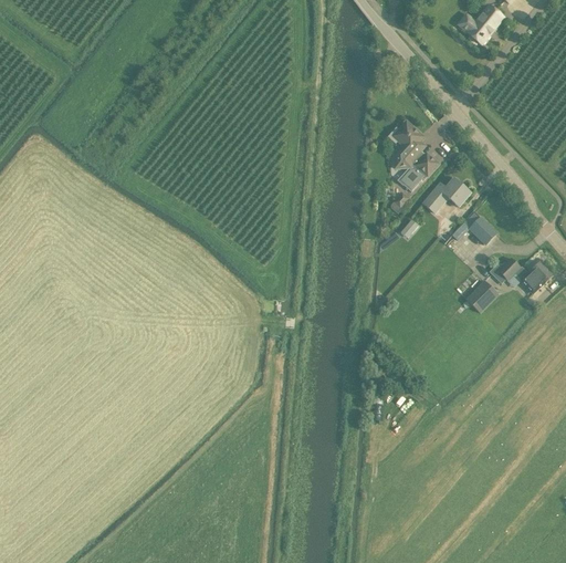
[(481,42),(484,44),(506,18),(492,6),(479,22),(469,14),(461,24),(471,32),(470,33),(473,35),(472,37),(473,39),(474,40),(477,42),(478,42),(480,43),(481,42)]
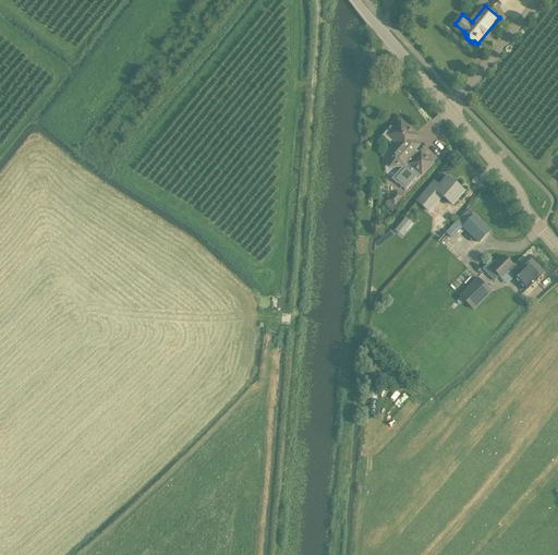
[(419,177),(433,161),(422,151),(421,153),(416,148),(417,146),(412,142),(419,135),(402,120),(395,128),(392,125),(385,134),(391,140),(393,137),(399,142),(396,145),(390,151),(391,165),(405,164),(405,165),(395,177),(399,181),(407,188),(417,176),(419,177)]
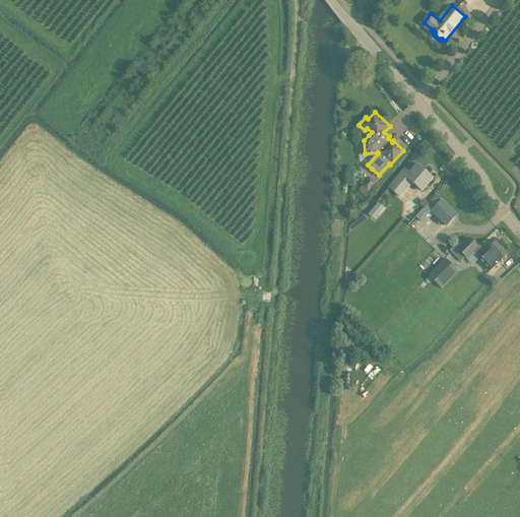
[(405,168),(395,181),(390,187),(399,195),(412,180),(423,188),(433,177),(417,164),(410,172),(405,168)]
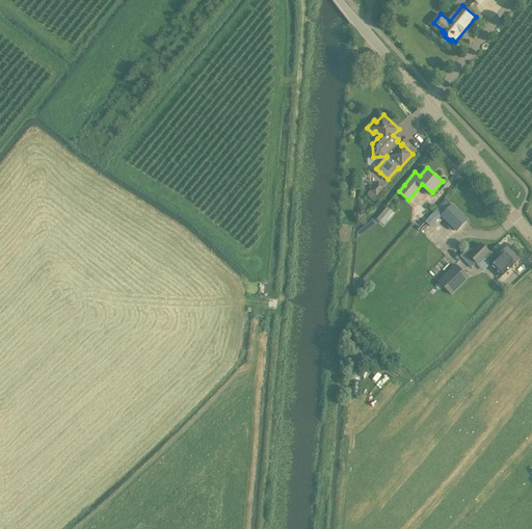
[(384,185),(378,179),(367,191),(368,193),(374,199),(377,195),(376,194),(384,185)]
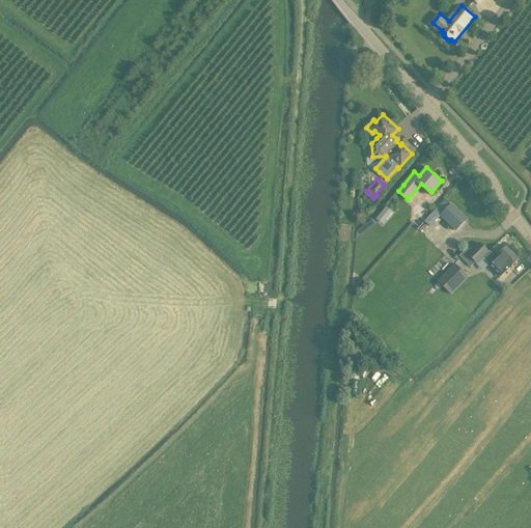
[(436,206),(440,211),(450,201),(446,196),(436,206)]
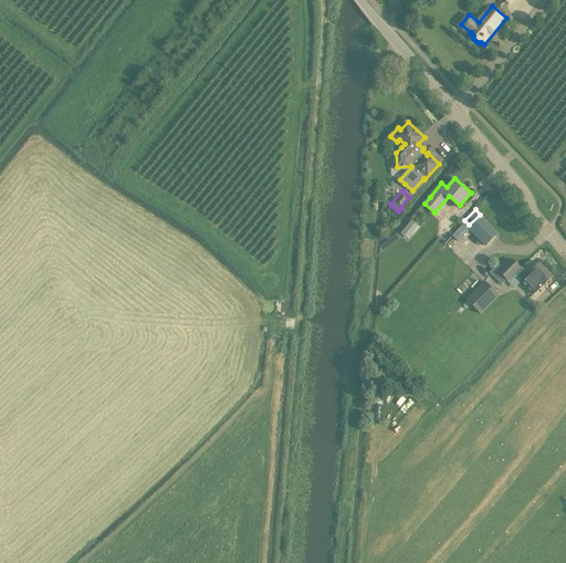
[(408,229),(411,232),(419,223),(411,218),(401,230),(405,233),(408,229)]
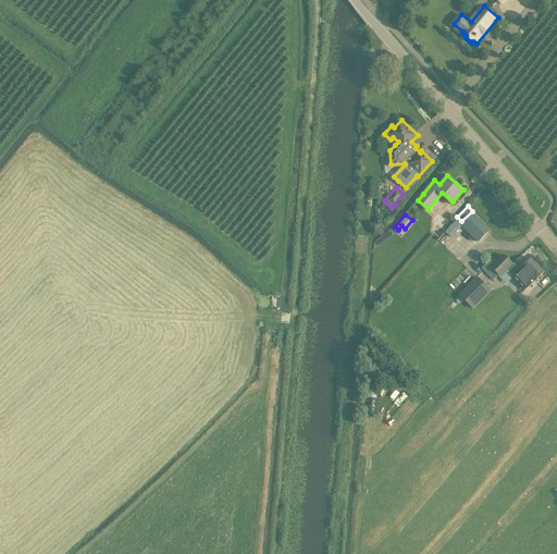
[(487,230),(474,217),(466,226),(479,239),(487,230)]
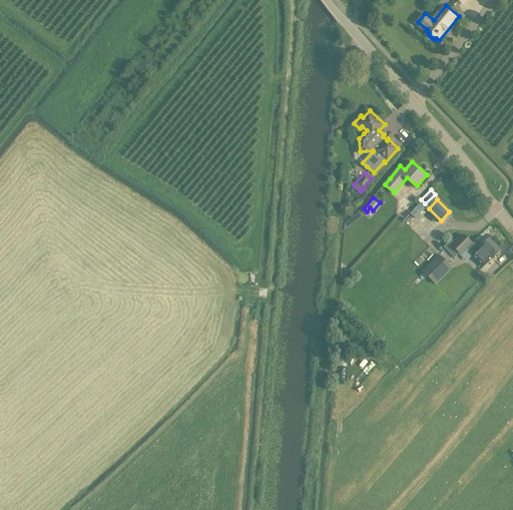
[(463,233),(455,241),(450,237),(443,245),(447,249),(454,256),(458,251),(460,253),(467,247),(466,246),(471,241),(463,233)]
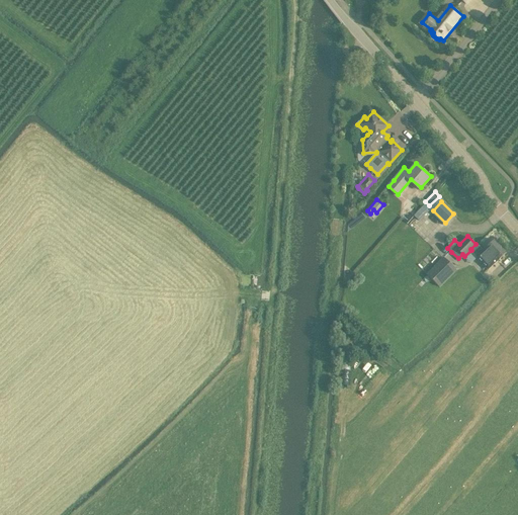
[(478,242),(476,244),(470,249),(471,250),(476,255),(488,268),(498,259),(505,252),(494,240),(486,247),(487,247),(484,249),(478,242)]
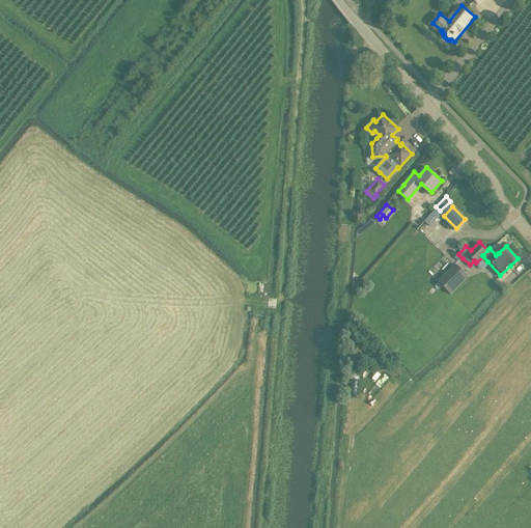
[(451,292),(467,276),(454,262),(438,279),(451,292)]
